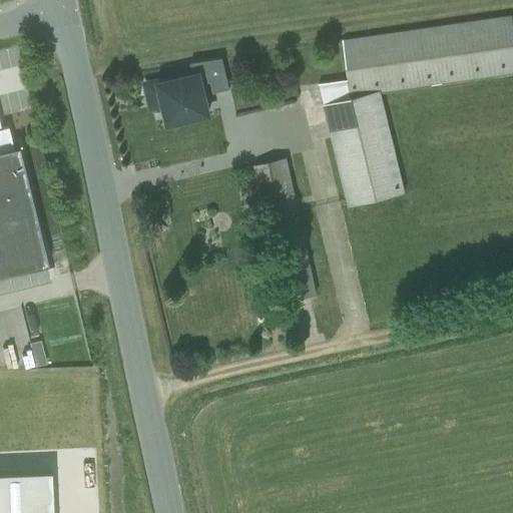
[(379,91),(512,71),(512,29),(511,15),(342,40),(342,41),(347,79),(318,83),(321,105),(324,104),(379,91)]
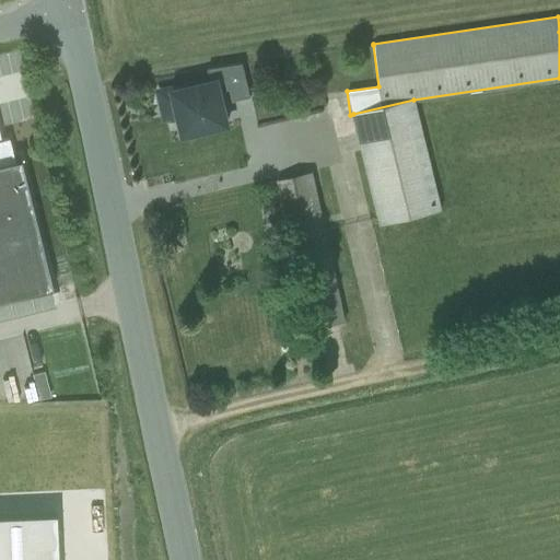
[(206,68),(209,80),(159,92),(164,118),(178,115),(183,135),(230,124),(222,92),(229,90),(231,102),(249,97),(241,63),(206,68)]
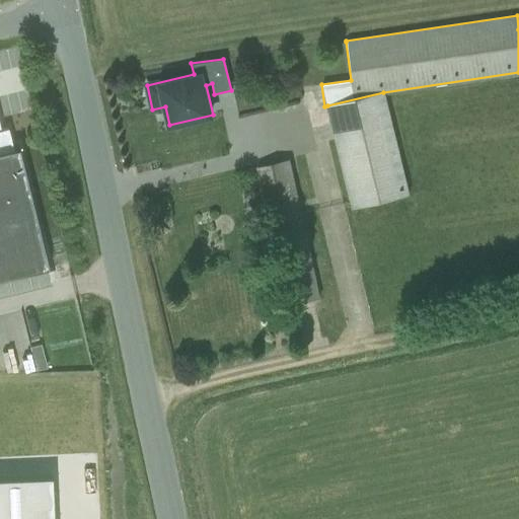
[(383,92),(327,105),(352,208),(408,195),(383,92)]
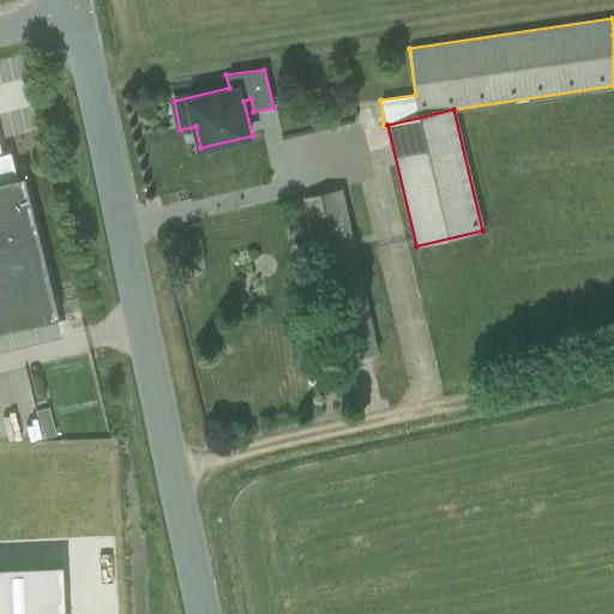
[(377,169),(390,166),(378,125),(366,128),(377,169)]
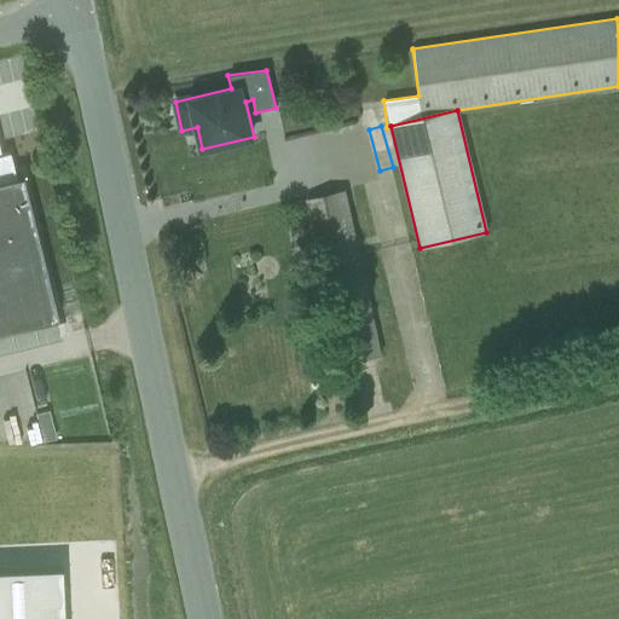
[(0,334),(56,320),(21,177),(13,178),(7,152),(0,154),(0,334)]
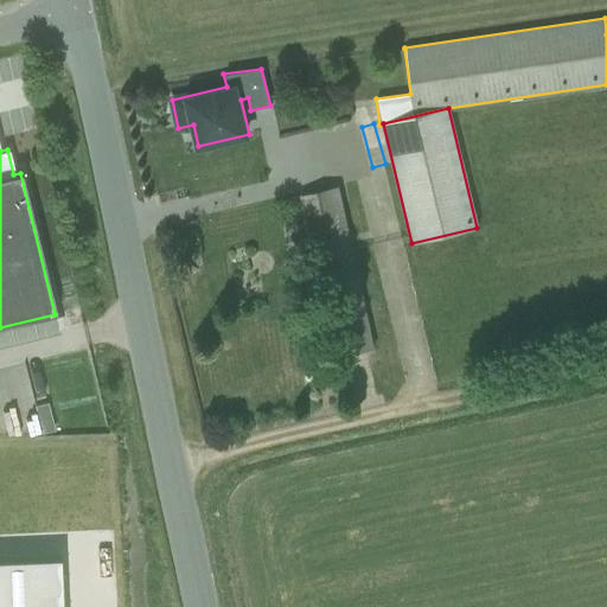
[(299,196),(320,292),(334,357),(372,349),(337,186),(299,196)]
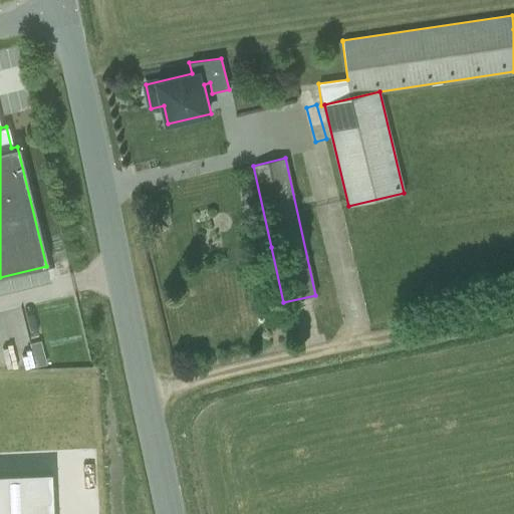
[(36,339),(25,341),(19,314),(0,317),(0,370),(41,362),(36,339)]
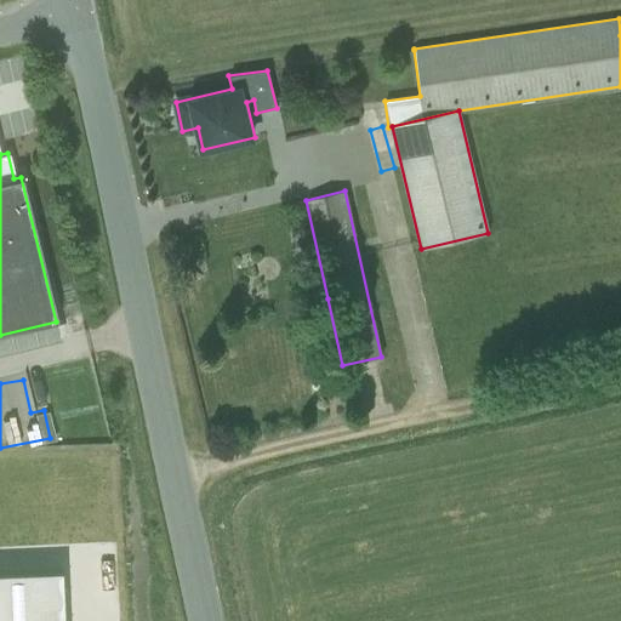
[(61,620),(60,569),(0,571),(0,620),(61,620)]
